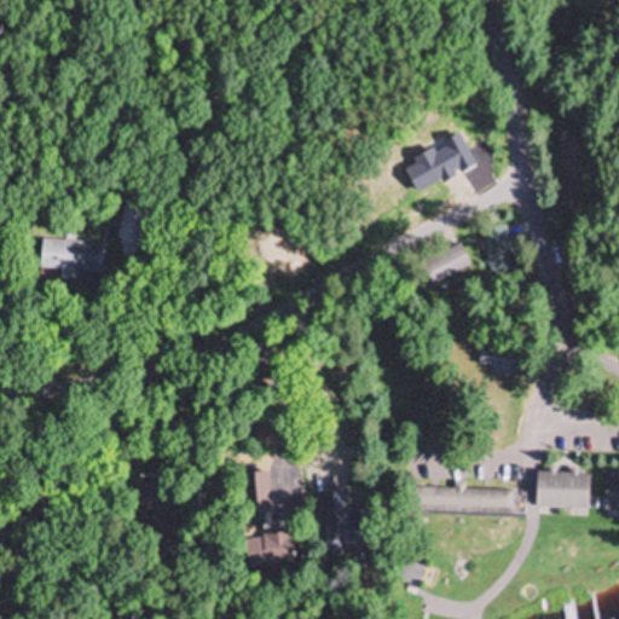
[(150,208),(126,203),(117,247),(142,252),(150,208)]
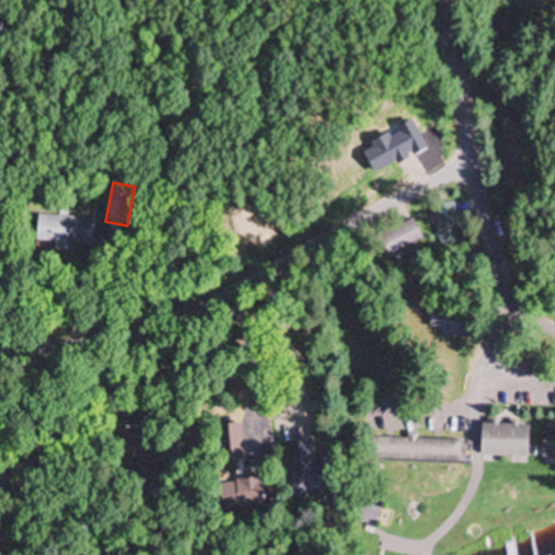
[(438,205),(439,235),(460,234),(459,204),(438,205)]
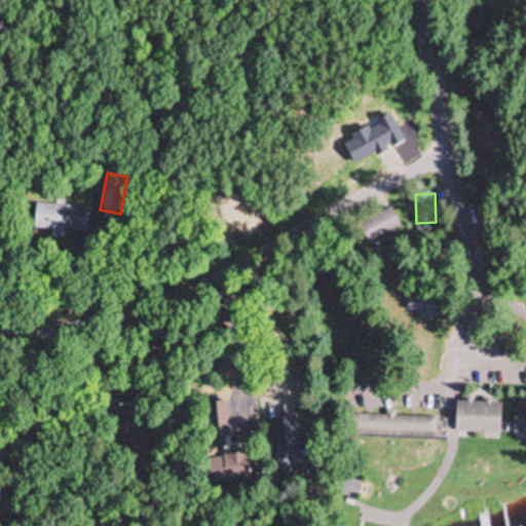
[(72,240),(72,233),(87,233),(89,209),(36,207),(35,230),(51,231),(51,239),(72,240)]
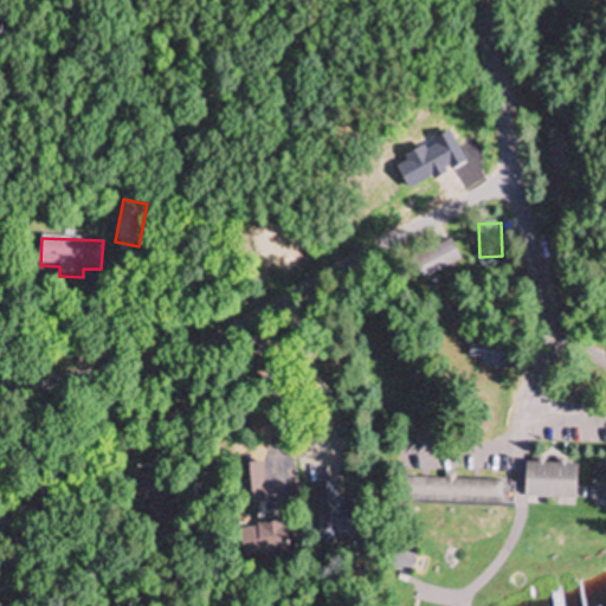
[(426,253),(434,272),(461,260),(452,240),(426,253)]
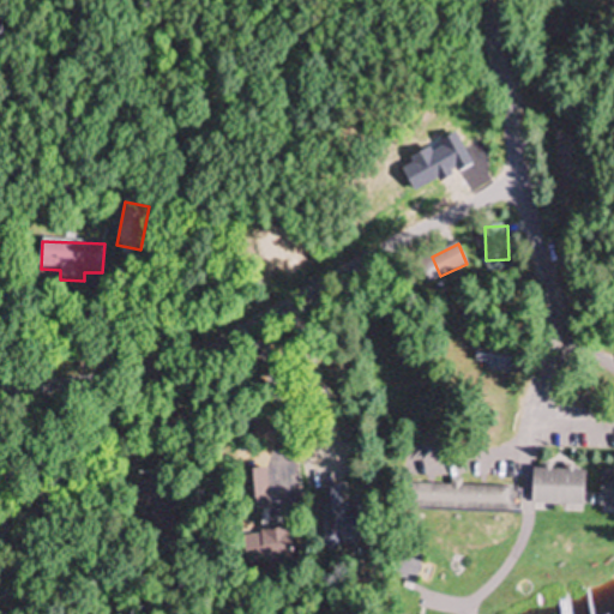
[(515,355),(477,347),(473,366),(510,374),(515,355)]
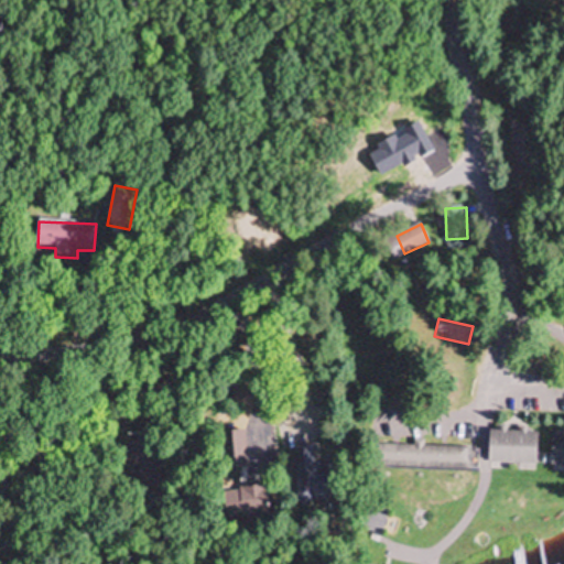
[(223,470),(248,467),(243,431),(219,433),(223,470)]
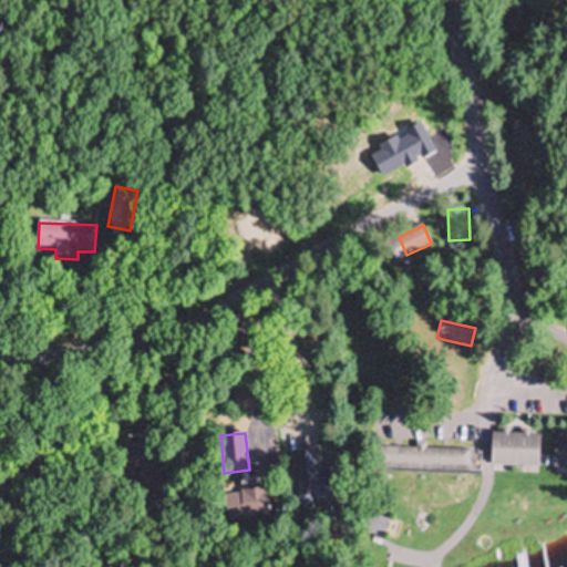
[(542,433),(493,433),(492,466),(542,466),(542,433)]
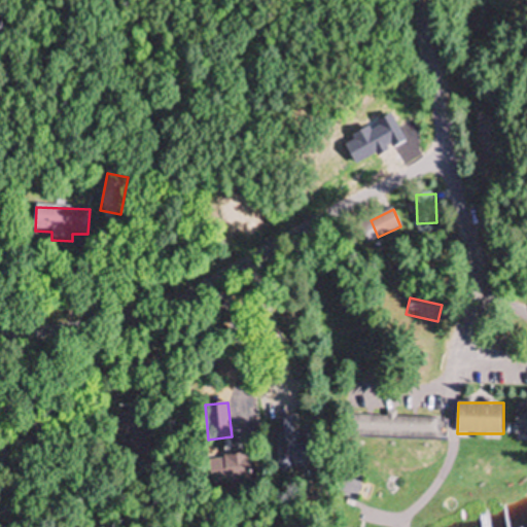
[(526,403),(517,405),(516,436),(526,436),(526,403)]
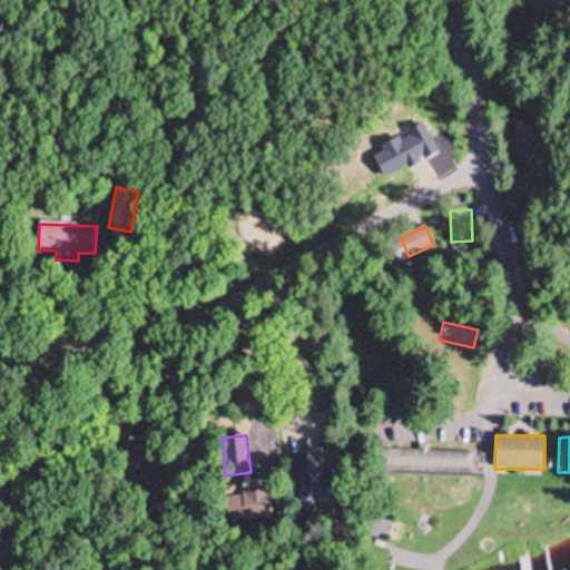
[(429,452),(429,445),(419,445),(419,450),(377,450),(377,474),(475,475),(477,453),(429,452)]
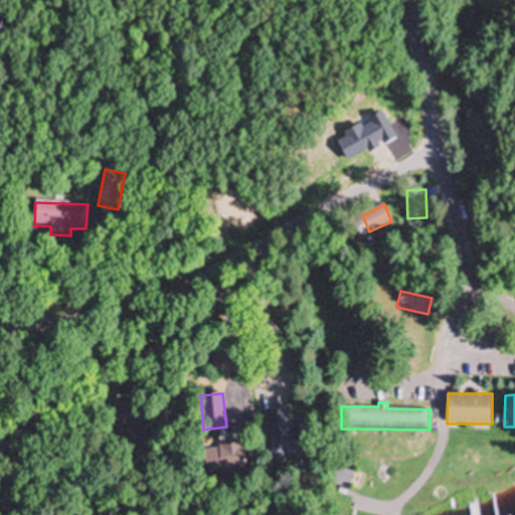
[(270,410),(272,458),(287,457),(286,451),(304,450),(303,431),(289,432),(288,409),(270,410)]
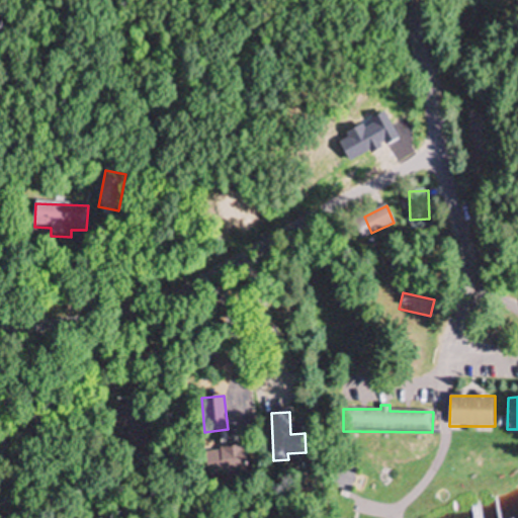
[(205,449),(207,473),(249,470),(247,446),(205,449)]
